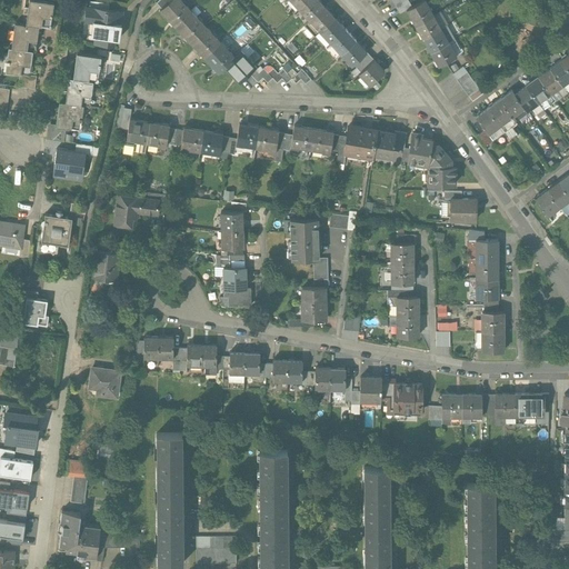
[(53,2),(36,0),(29,0),(26,25),(39,26),(50,28),(53,2)]
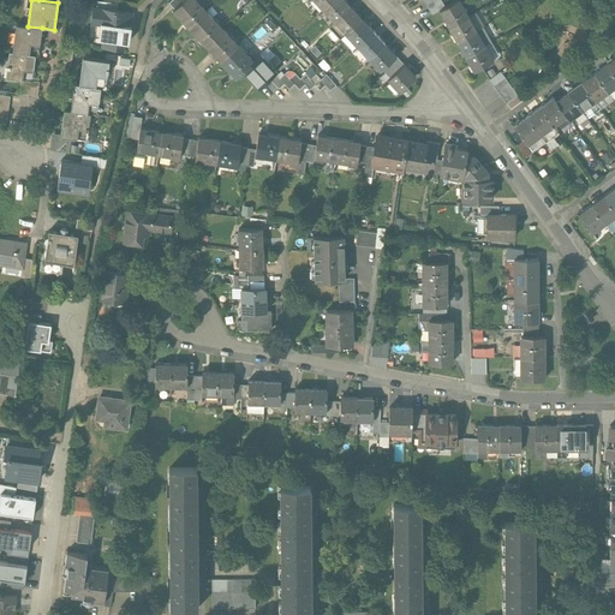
[(206,11),(195,0),(184,0),(174,10),(172,11),(189,28),(206,11)]
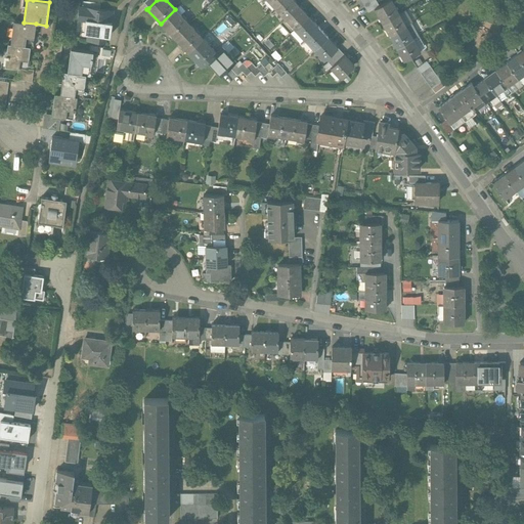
[(282,0),(277,6),(275,8),(279,12),(281,11),(287,16),(298,6),(293,0),(282,0)]
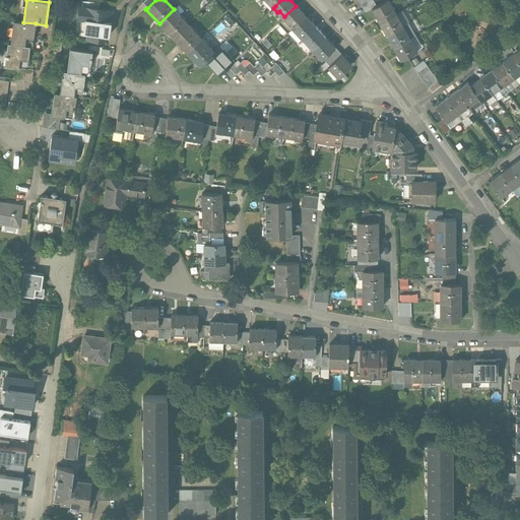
[(373,0),(372,0),(362,6),(365,12),(371,8),(376,5),(373,0)]
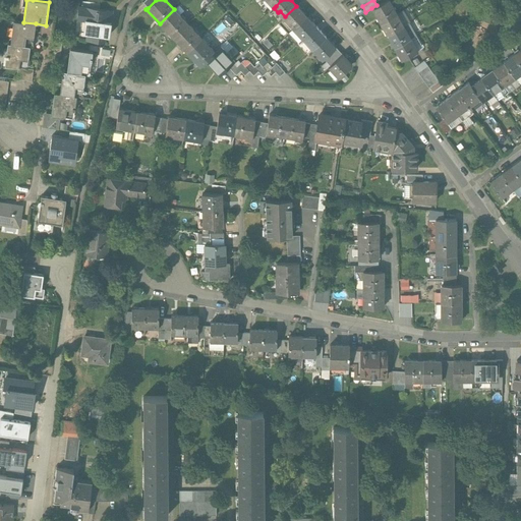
[(386,0),(377,5),(371,8),(380,22),(397,13),(389,0),(386,0)]
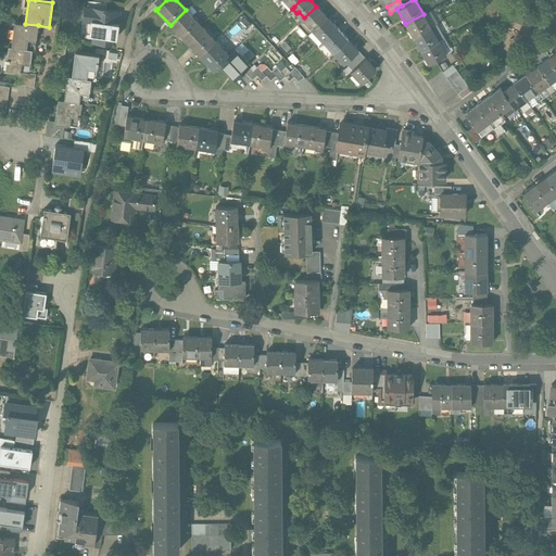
[(87,7),(84,7),(83,21),(86,21),(85,35),(92,36),(113,38),(116,39),(121,11),(105,9),(106,3),(88,1),(87,7)]
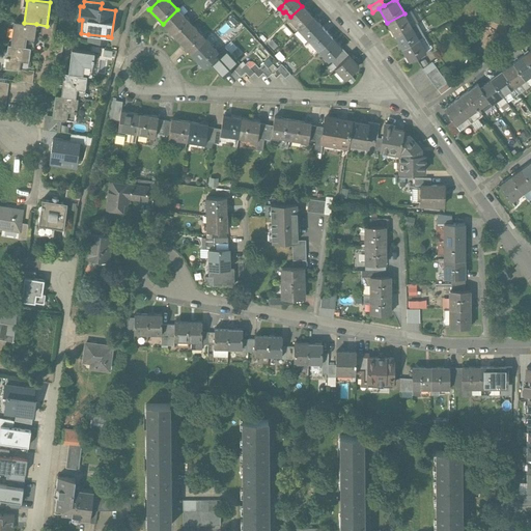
[(290,17),(288,19),(290,21),(286,25),(294,33),(299,29),(312,17),(302,6),(290,17)]
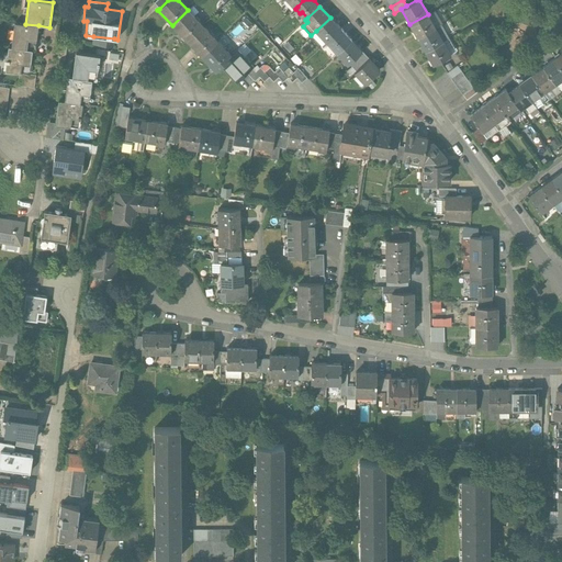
[(203,25),(188,10),(172,25),(187,41),(203,25)]
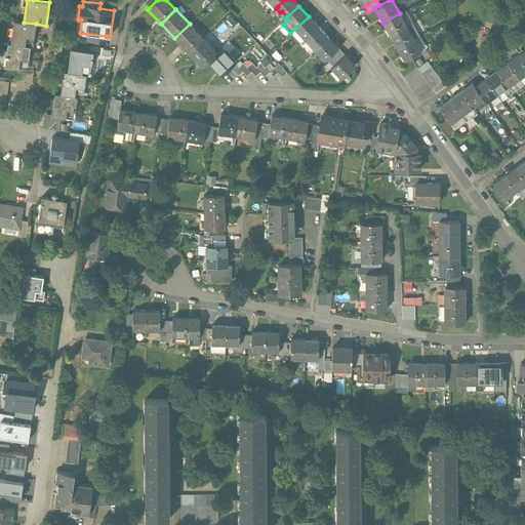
[(400,13),(382,23),(390,36),(407,26),(400,13)]
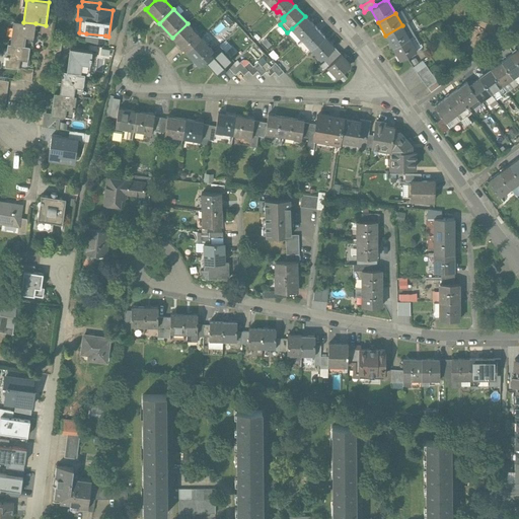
[(305,16),(292,28),(296,33),(298,31),(303,38),(315,26),(305,16)]
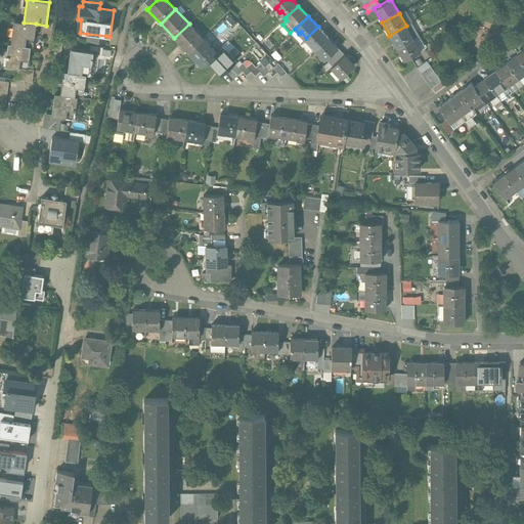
[(229,17),(226,22),(231,27),(235,23),(229,17)]
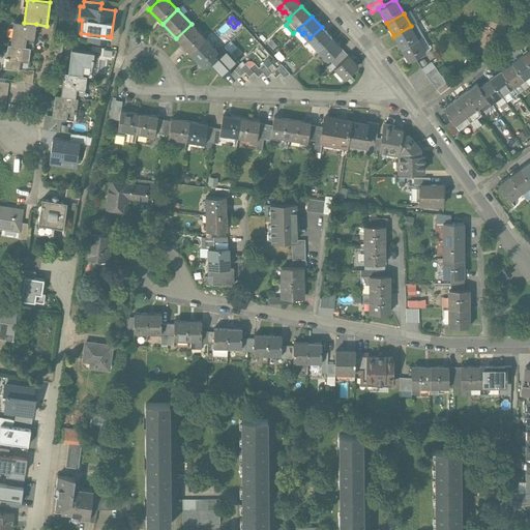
[(24,23),(13,21),(10,45),(31,48),(33,48),(36,24),(24,23)]
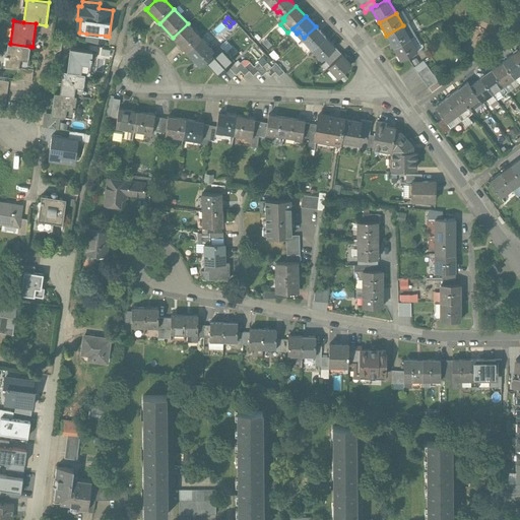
[(403,25),(386,36),(393,48),(410,38),(415,35),(408,22),(403,25)]
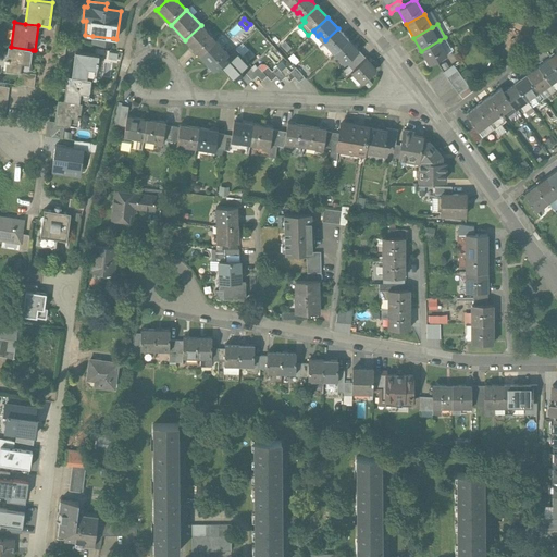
[(215,40),(201,25),(185,40),(199,56),(215,40)]
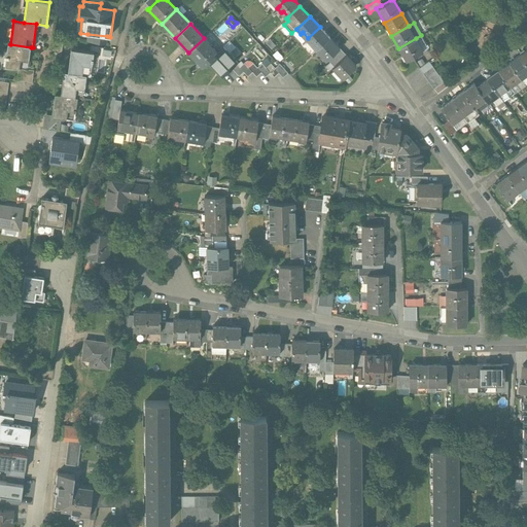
[(308,38),(306,39),(311,44),(313,42),(318,48),(329,37),(320,27),(308,38)]
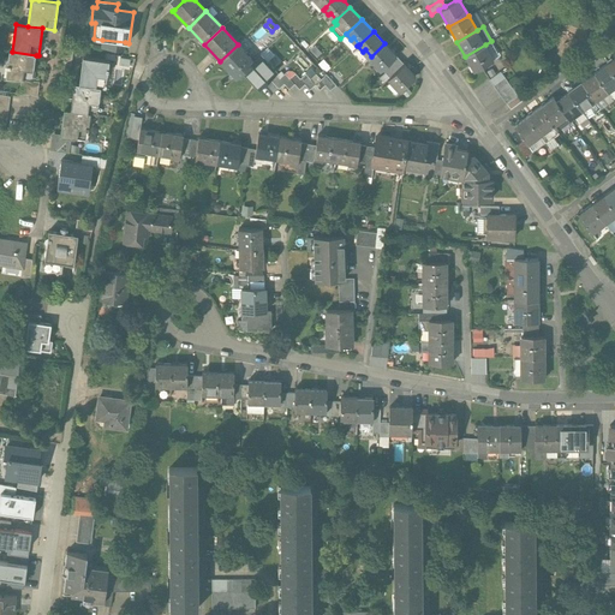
[(125,42),(102,40),(101,47),(124,49),(125,42)]
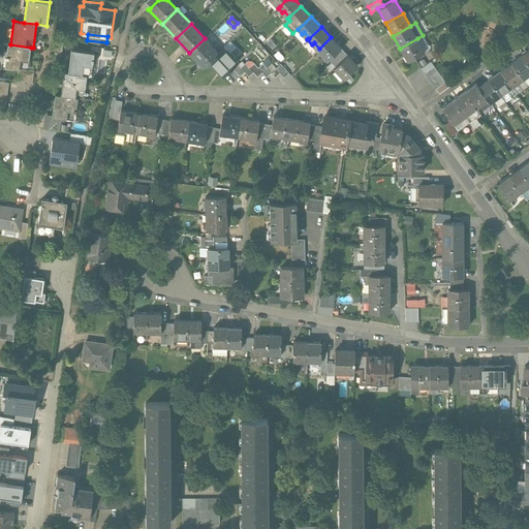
[(319,49),(317,51),(321,55),(323,53),(329,59),(341,48),(331,37),(319,49)]
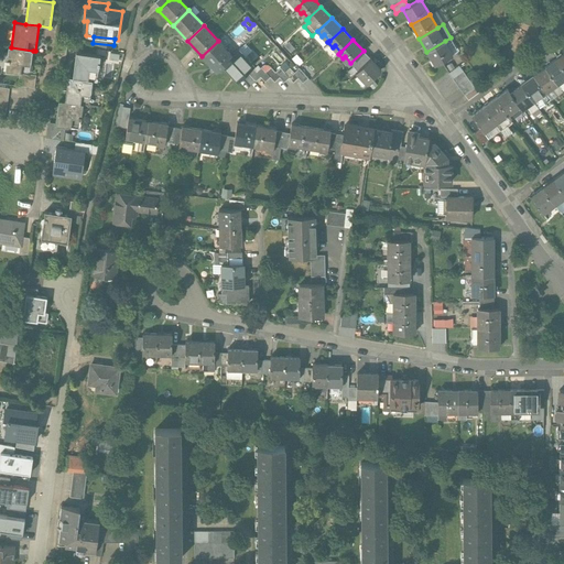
[(218,41),(202,56),(216,72),(223,66),(232,56),(218,41)]
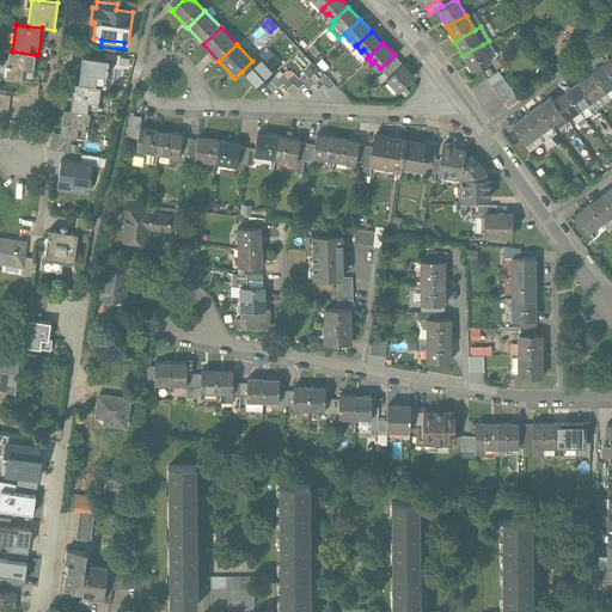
[(483,44),(463,56),(471,71),(491,59),(483,44)]
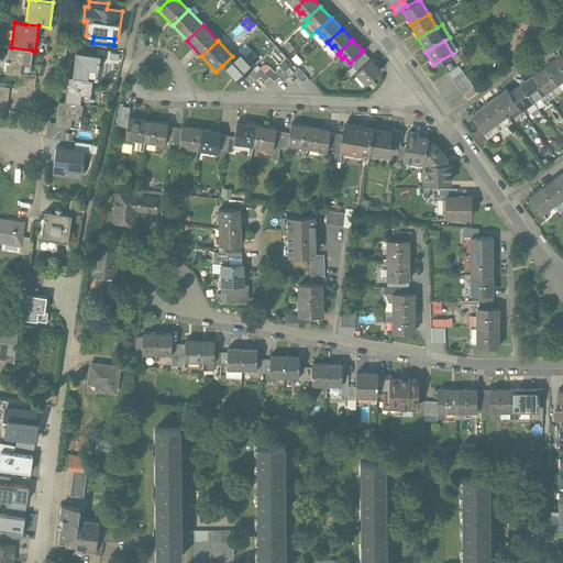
[(11,47),(9,47),(6,72),(23,75),(30,75),(33,51),(11,47)]
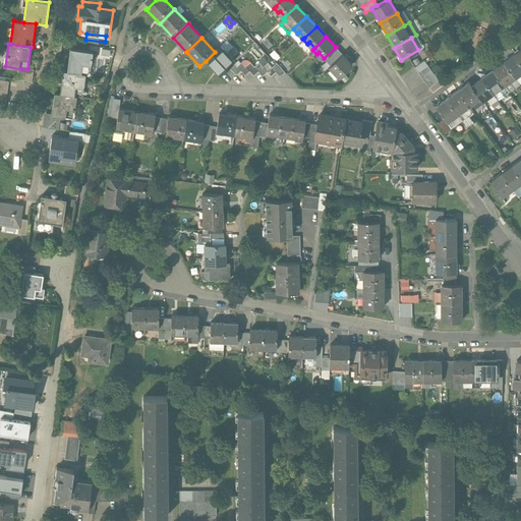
[(220,47),(215,52),(206,61),(219,75),(228,67),(233,62),(234,61),(220,47)]
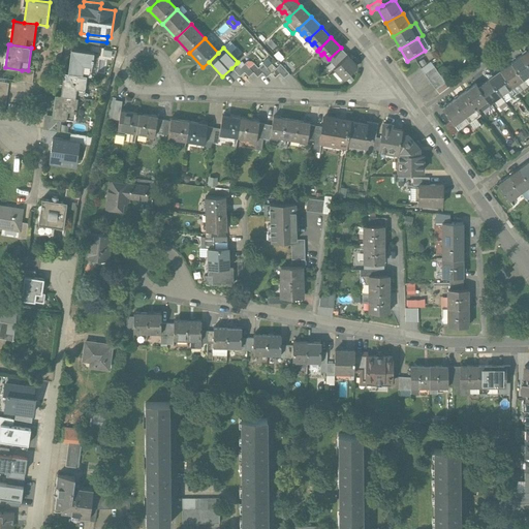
[(329,59),(329,60),(335,66),(347,55),(341,48),(329,59)]
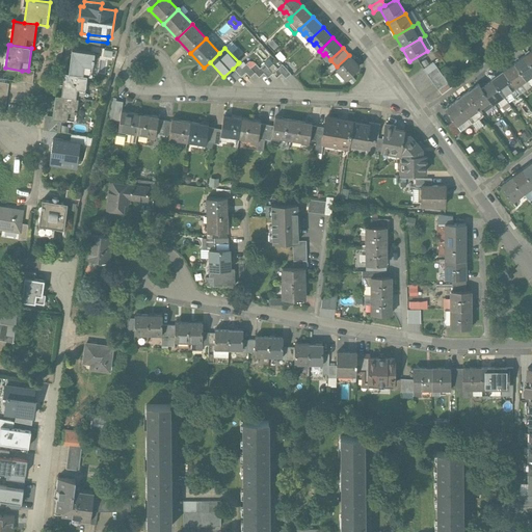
[(95,53),(72,50),(69,74),(87,76),(91,77),(95,53)]
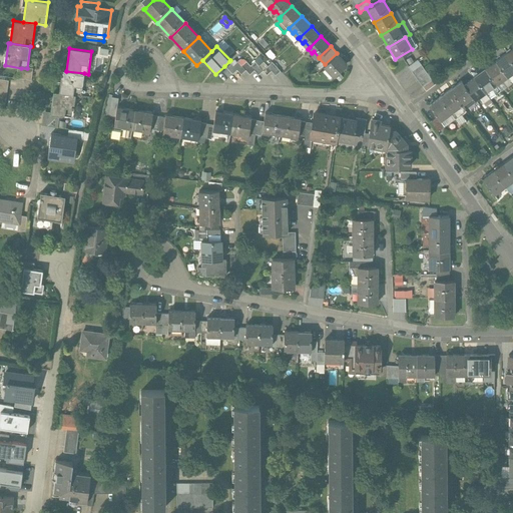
[(325,64),(323,66),(328,71),(330,69),(334,74),(332,76),(333,76),(347,64),(337,53),(325,64)]
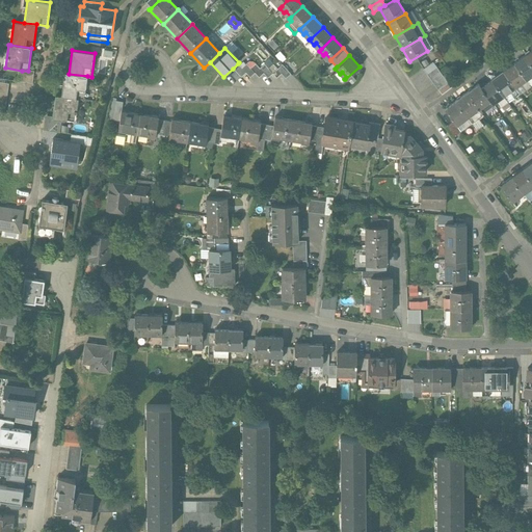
[(531,75),(531,64),(525,55),(513,63),(526,80),(531,75)]
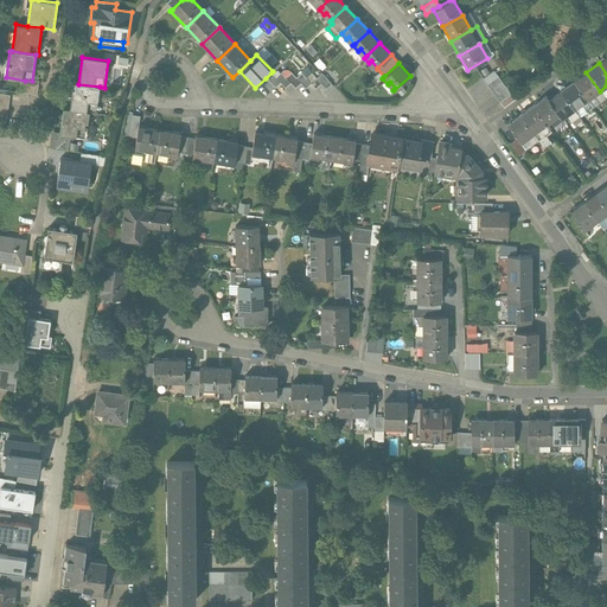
[(493,70),(481,78),(486,84),(498,76),(493,70)]
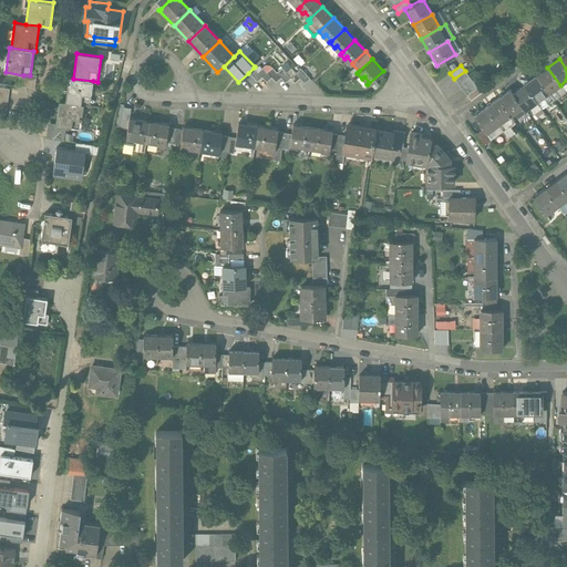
[(258,73),(254,68),(248,73),(256,82),(257,82),(263,78),(258,73)]
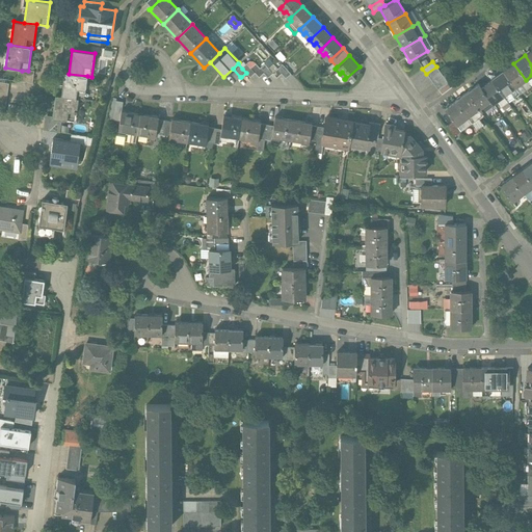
[(250,69),(246,63),(242,69),(246,73),(250,78),(255,74),(255,73),(250,69)]
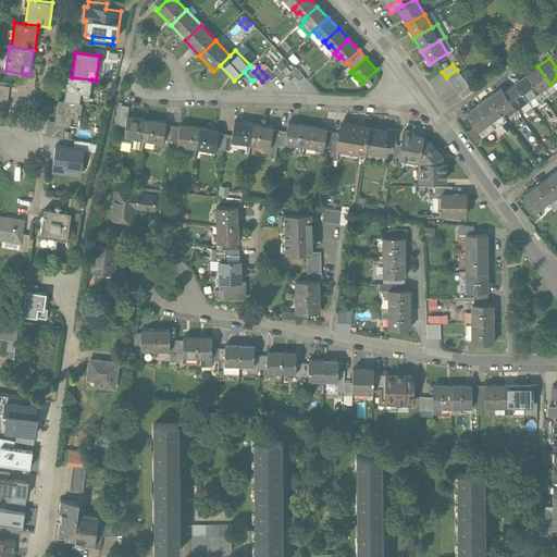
[(551,84),(537,66),(527,75),(539,93),(551,84)]
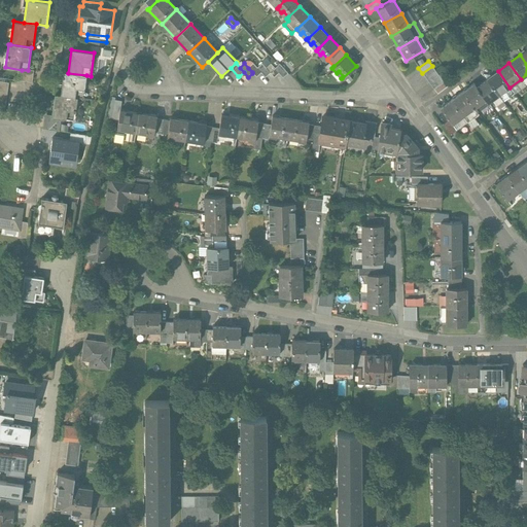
[(257,68),(253,64),(248,68),(252,72),(252,73),(256,77),(261,73),(257,68)]
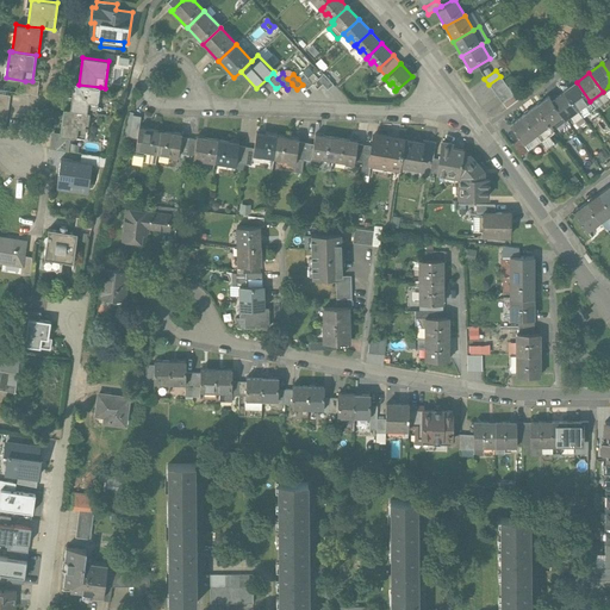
[(307,79),(303,74),(298,79),(303,85),(307,89),(312,85),(307,79)]
